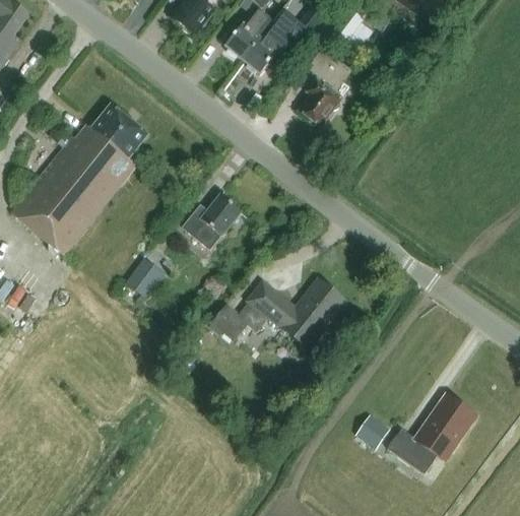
[(14,35),(29,12),(12,0),(0,0),(0,70),(21,40),(14,35)]
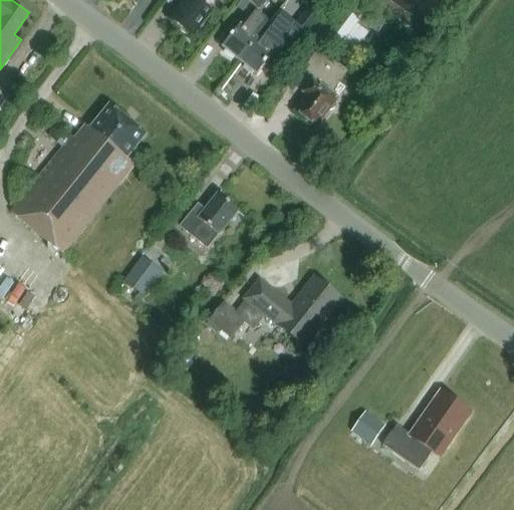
[(203,2),(204,0),(178,0),(166,17),(192,36),(212,9),(203,2)]
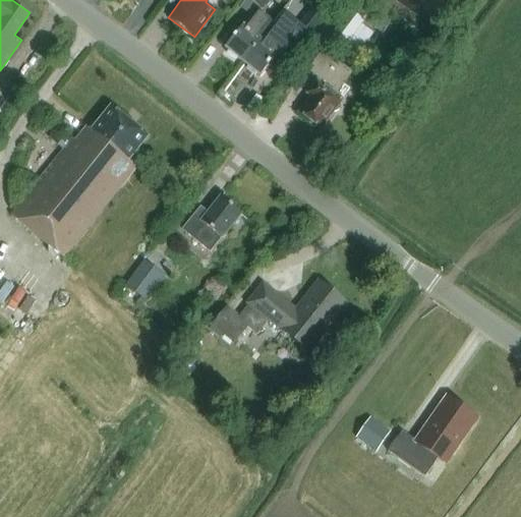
[(224,46),(241,60),(261,37),(272,21),(275,17),(262,7),(251,0),(242,0),(238,5),(250,13),(242,22),(224,46)]
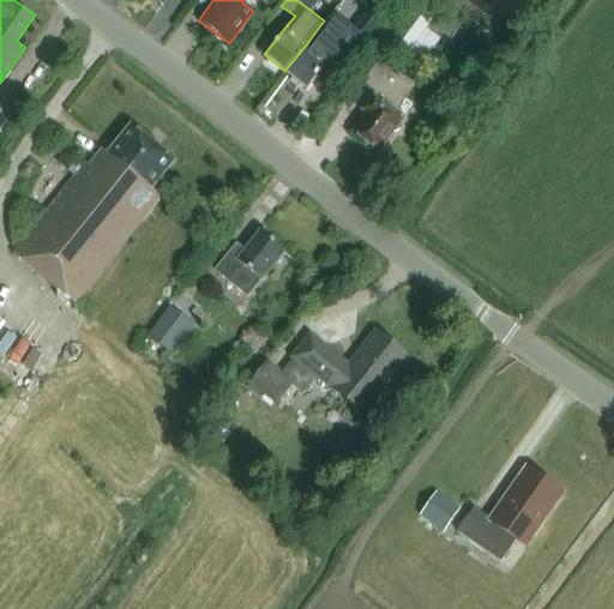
[(371,0),(341,40),(356,52),(357,50),(396,0),(371,0)]
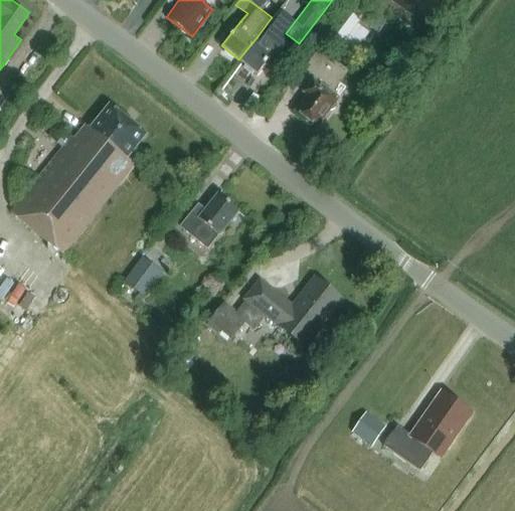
[(393,0),(422,20),(437,0),(393,0)]
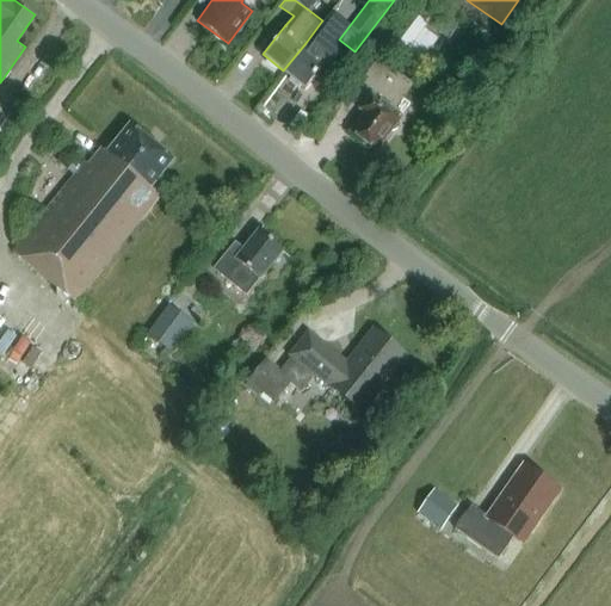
[(425,22),(409,10),(392,33),(407,45),(425,22)]
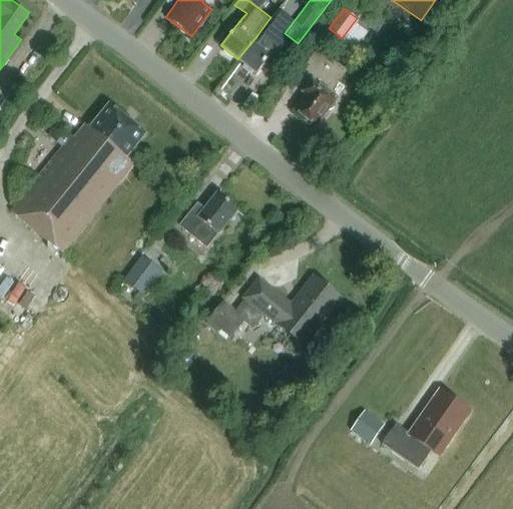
[(268,21),(257,36),(237,59),(255,73),(274,50),(273,49),(285,33),(268,21)]
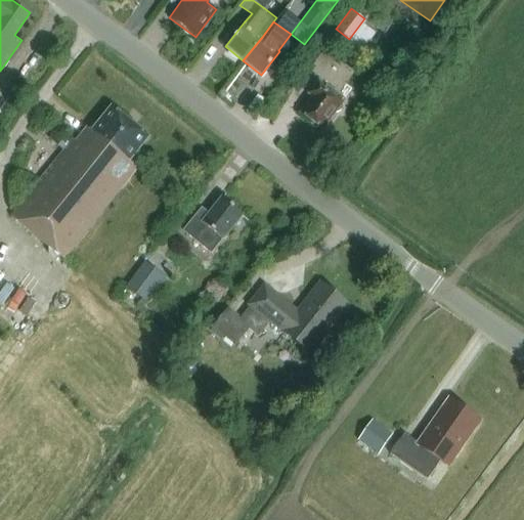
[(321,127),(344,96),(337,91),(353,70),(323,47),(308,69),(319,77),(309,91),(312,93),(300,111),(321,127)]
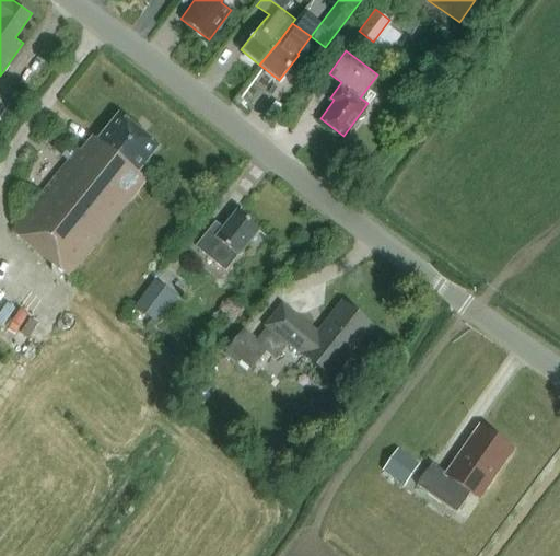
[(139,172),(160,146),(117,112),(96,138),(92,134),(80,148),(77,146),(73,150),(58,138),(51,146),(67,158),(11,229),(69,275),(147,177),(139,172)]
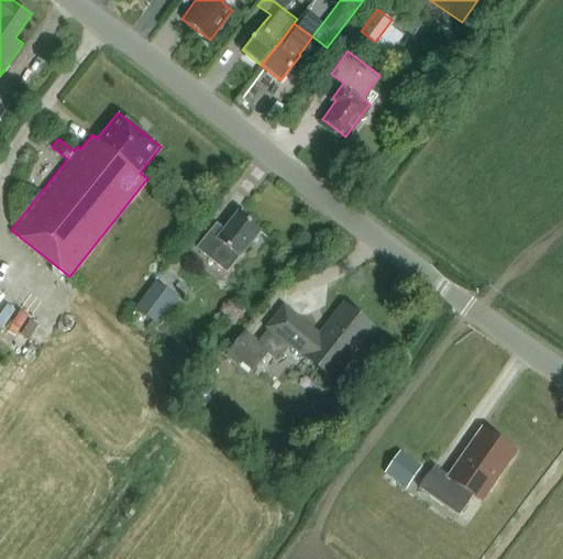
[(210,229),(200,241),(197,244),(227,270),(261,228),(238,209),(217,234),(210,229)]
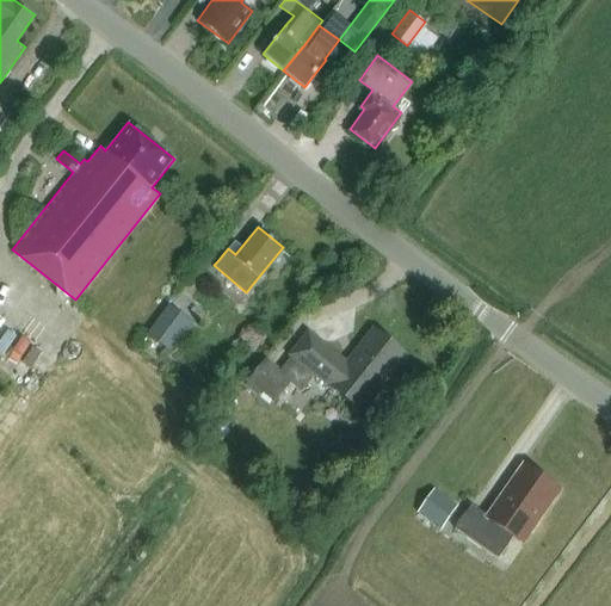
[(167,303),(147,333),(171,350),(192,320),(167,303)]
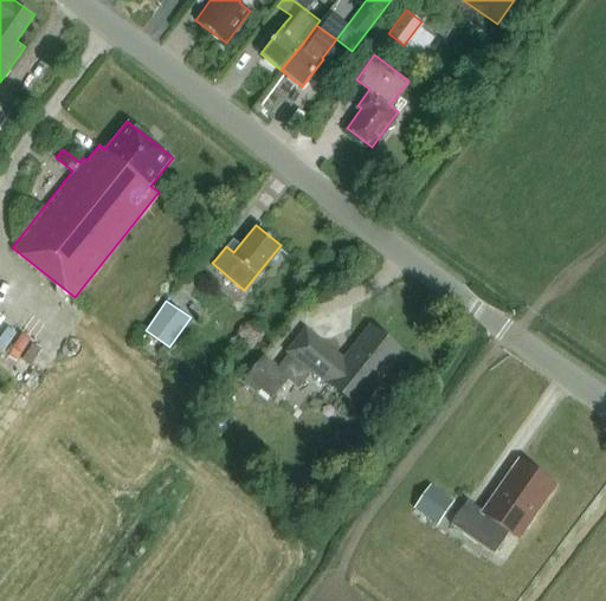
[(290,349),(291,350),(279,366),(264,353),(244,376),(271,398),(287,377),(298,387),(314,368),(359,405),(398,355),(366,330),(343,360),(305,329),(290,349)]
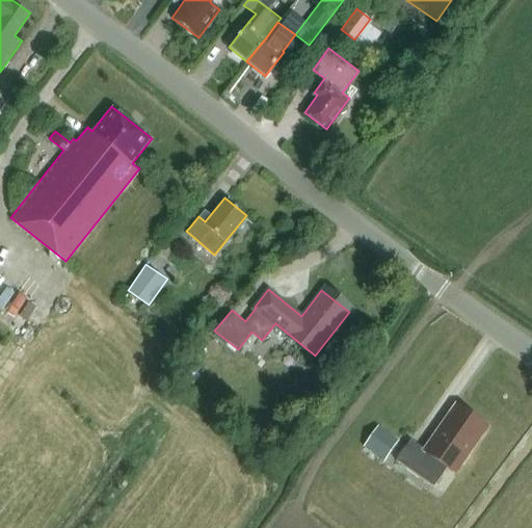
[(426,449),(410,438),(396,458),(433,484),(447,466),(454,470),(460,460),(463,460),(469,452),(468,450),(486,424),(457,404),(426,449)]
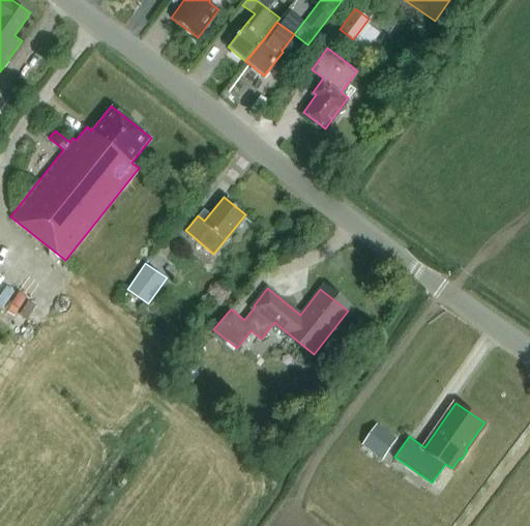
[(382,456),(396,436),(376,421),(362,442),(382,456)]
